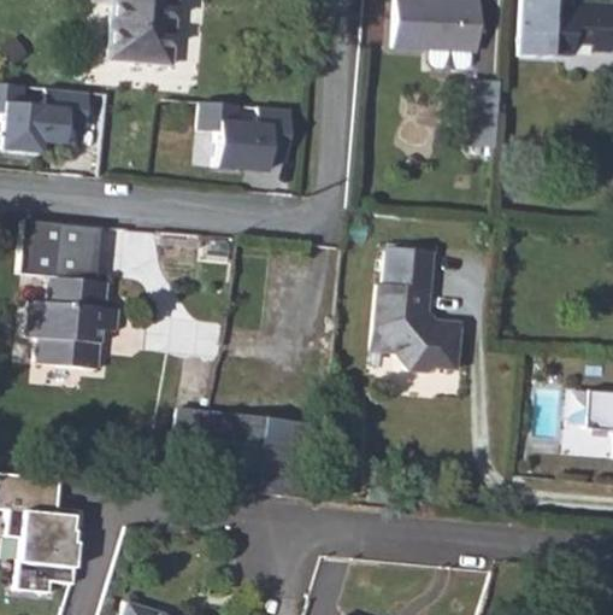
[(112,0),(108,60),(171,64),(175,0),(112,0)]
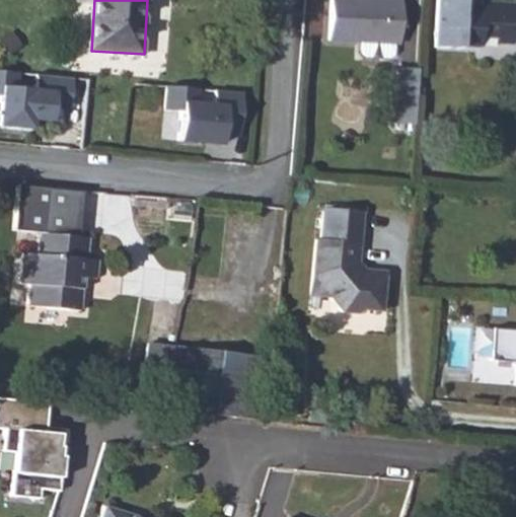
[(399,0),(379,0),(374,0),(328,0),(326,42),(357,44),(358,58),(361,62),(387,64),(393,59),(394,45),(397,45),(399,0)]
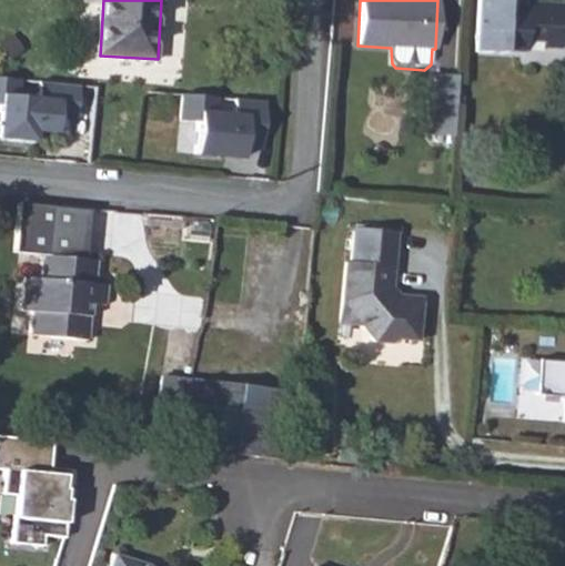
[(508,12),(510,0),(477,0),(475,51),(503,52),(503,49),(524,50),(525,40),(545,41),(545,47),(550,47),(550,48),(564,49),(564,3),(545,2),(545,1),(527,0),(527,13),(508,12)]
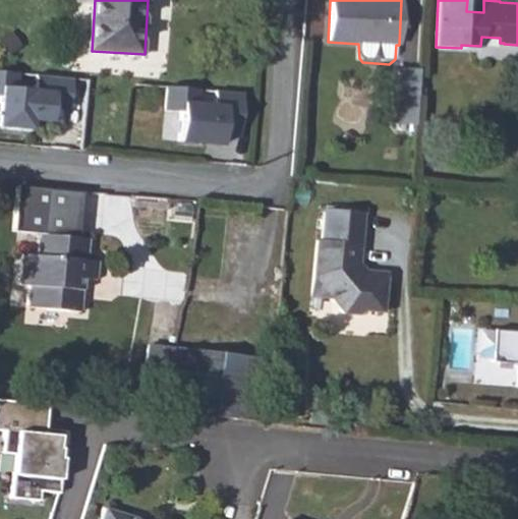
[(413,127),(417,70),(397,68),(393,125),(413,127)]
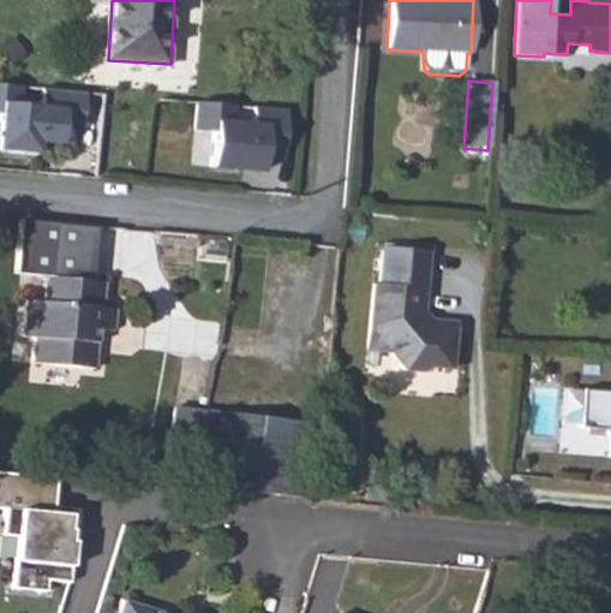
[(24,84),(0,82),(0,146),(40,152),(41,141),(63,143),(65,126),(82,128),(88,91),(45,88),(43,100),(23,97),(24,84)]
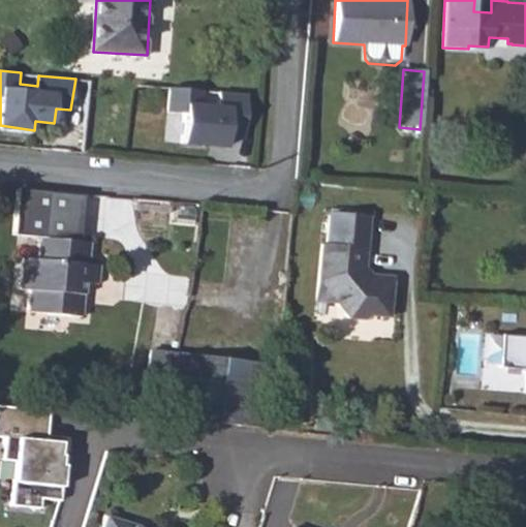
[(252,94),(173,90),(172,114),(188,115),(186,147),(230,149),(231,123),(250,124),(252,94)]
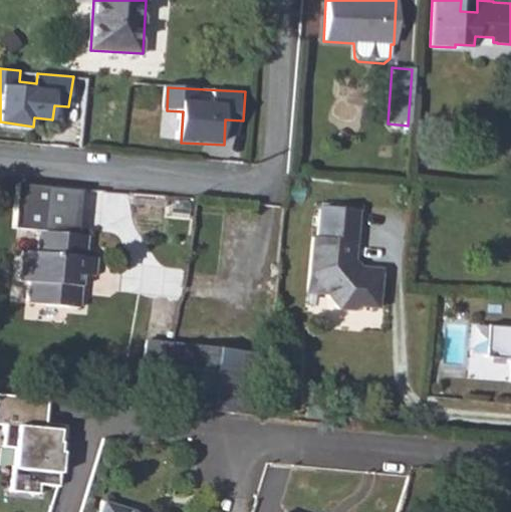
[(14,226),(38,229),(80,232),(82,188),(19,181),(14,226)]
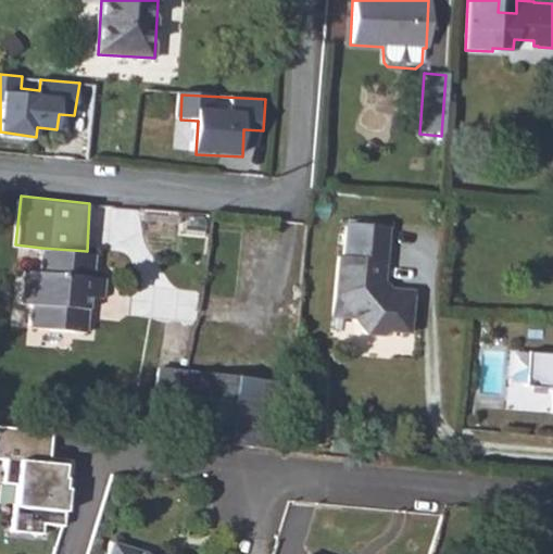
[(388,280),(394,225),(347,219),(346,252),(340,252),(335,312),(367,315),(365,329),(389,332),(389,325),(411,327),(415,289),(393,287),(388,280)]
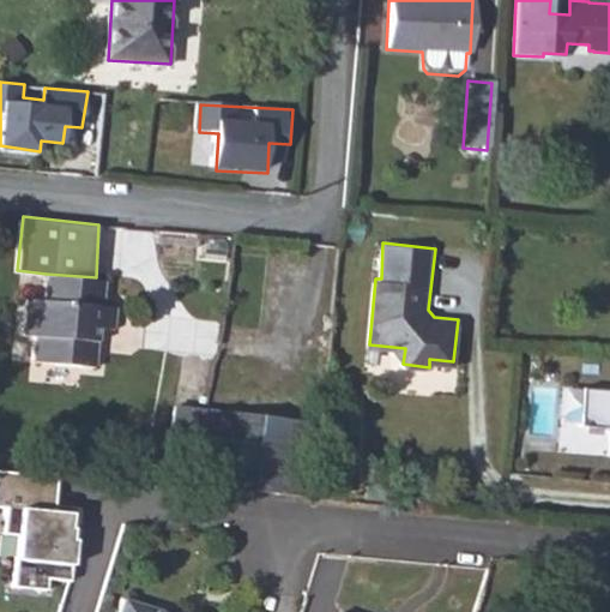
[(103,305),(104,277),(96,277),(46,274),(44,301),(24,300),(22,339),(32,340),(31,365),(95,369),(97,330),(115,331),(118,306),(103,305)]
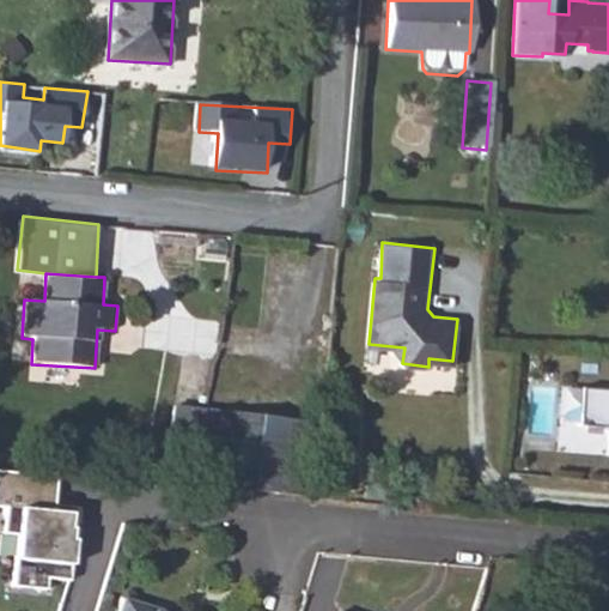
[(608,387),(584,385),(580,423),(608,425),(608,387)]
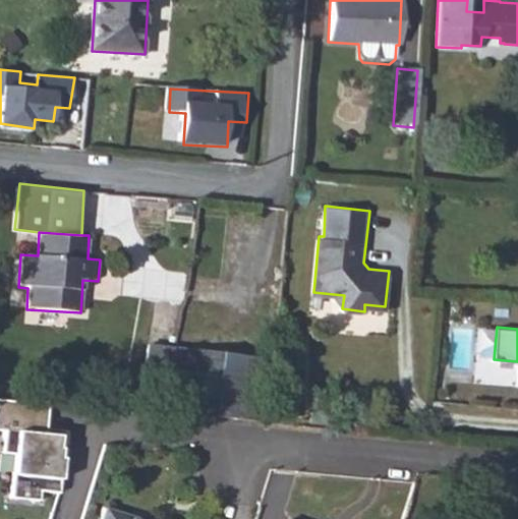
[(273,425),(278,363),(176,354),(171,416),(204,419),(273,425)]
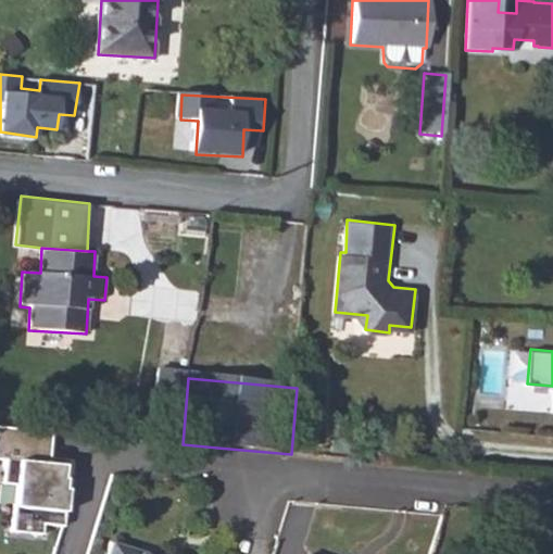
[(55,431),(0,426),(0,461),(10,462),(8,485),(20,486),(15,532),(47,536),(48,525),(67,527),(72,489),(68,489),(68,479),(67,478),(68,466),(52,464),(55,431)]
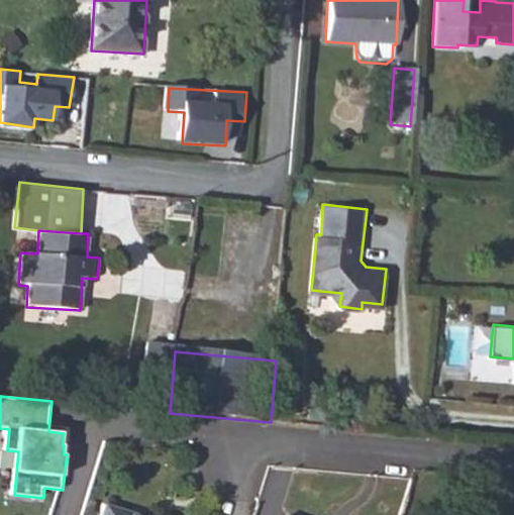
[(144,511),(114,501),(109,514),(143,514),(144,511)]
